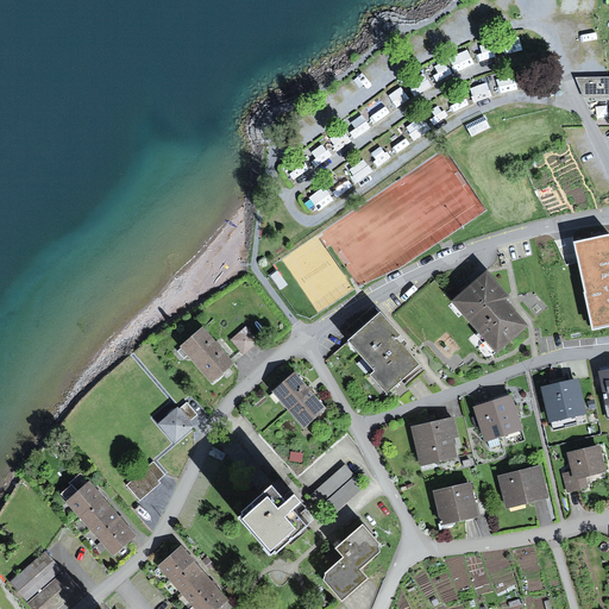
[(608,79),(590,79),(576,80),(584,100),(608,100),(608,79)]
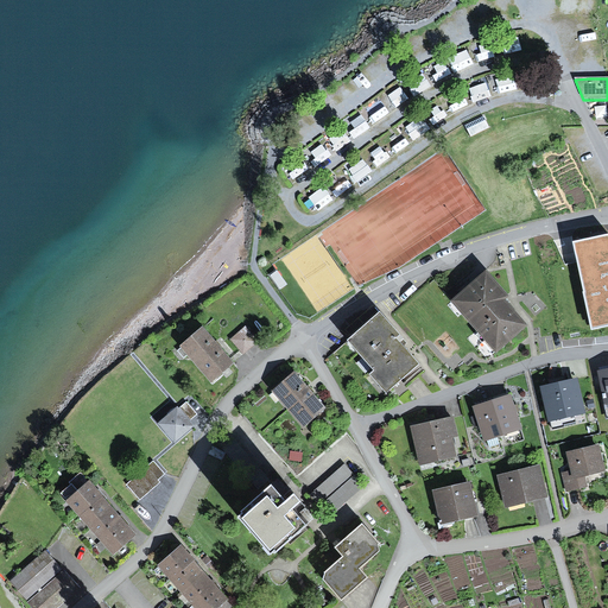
[(483,121),(474,126),(476,133),(487,128),(483,121)]
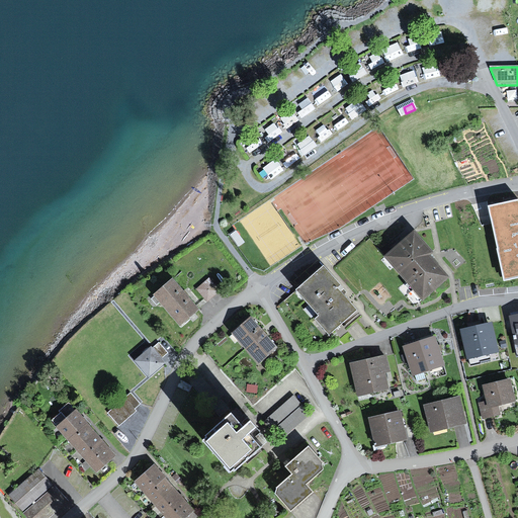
[(274,139),(284,132),(277,121),(267,128),(274,139)]
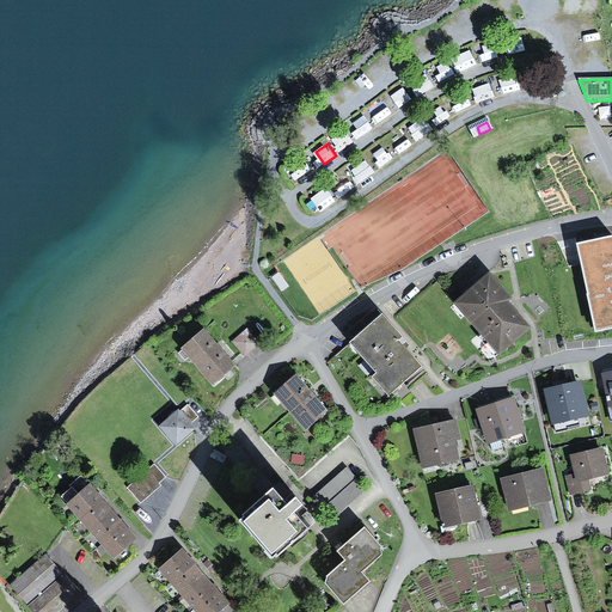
[(369,159),(353,166),(360,182),(375,173),(369,159)]
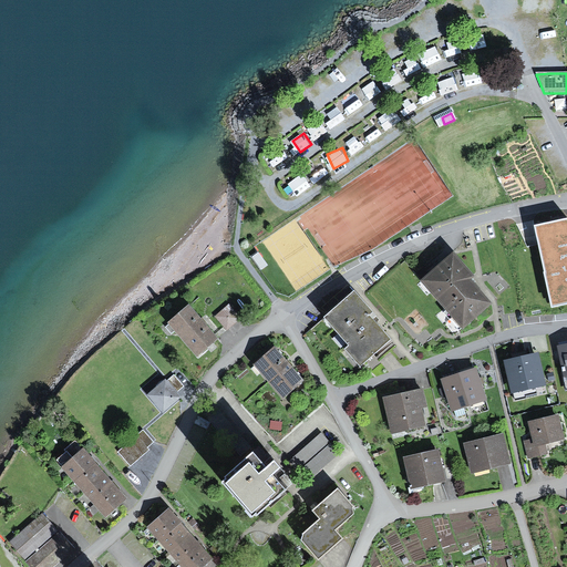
[(322,161),(308,171),(317,182),(330,172),(322,161)]
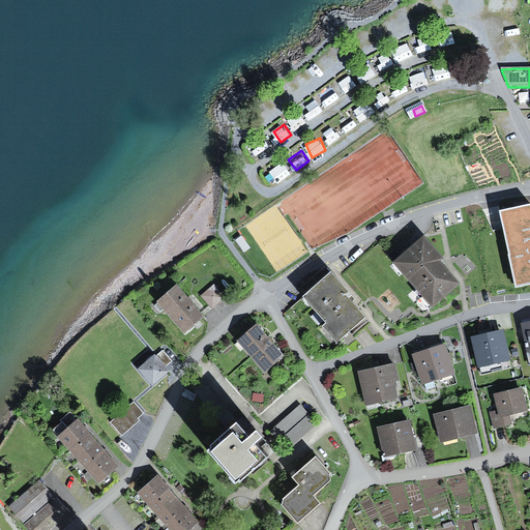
[(277,183),(292,173),(285,163),(270,173),(277,183)]
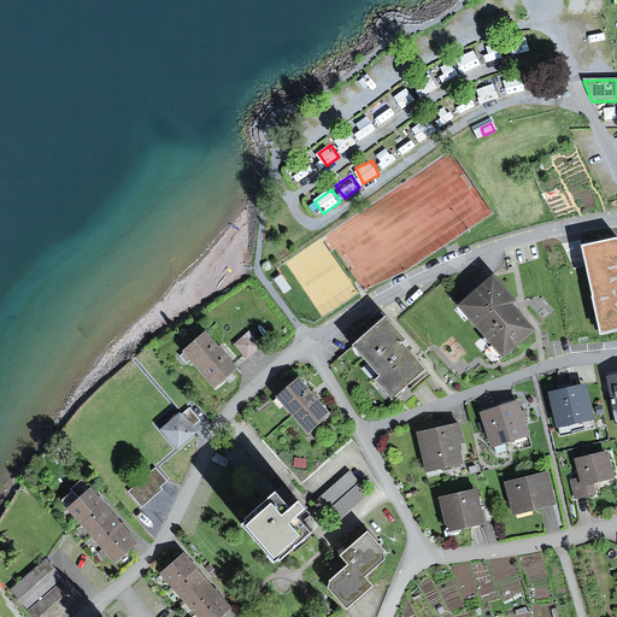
[(616,248),(562,258),(565,288),(616,280),(616,248)]
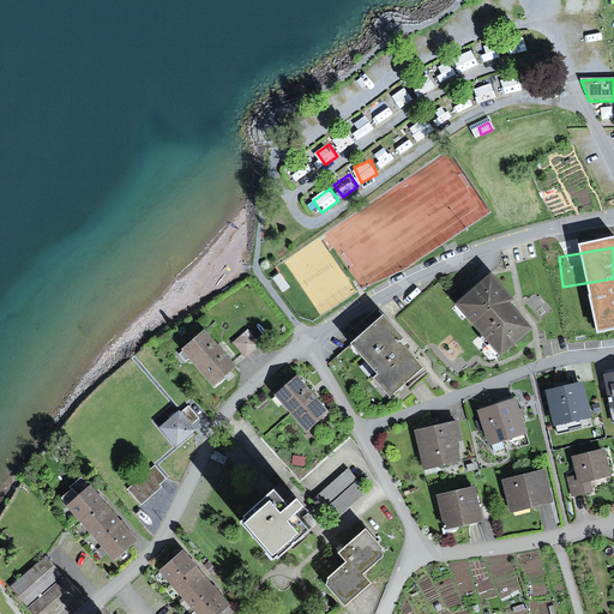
[(492,272),(456,304),(501,356),(534,329),(511,302),(515,299),(492,272)]
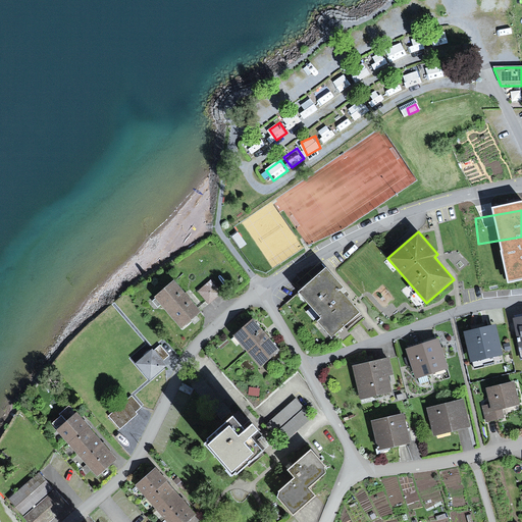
[(332,269),(306,292),(325,314),(320,318),(338,340),(367,315),(348,293),(351,291),(332,269)]
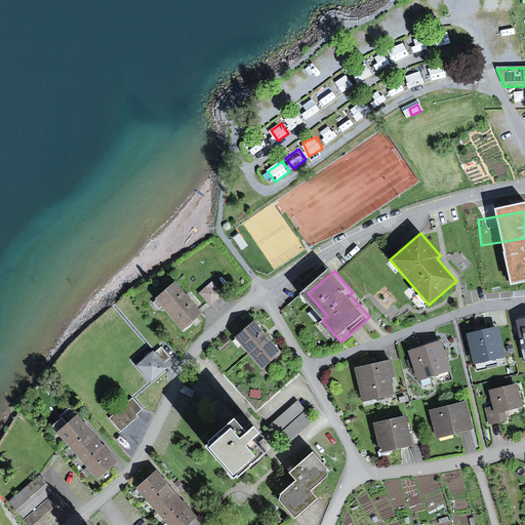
[(213,279),(201,290),(212,304),(226,293),(213,279)]
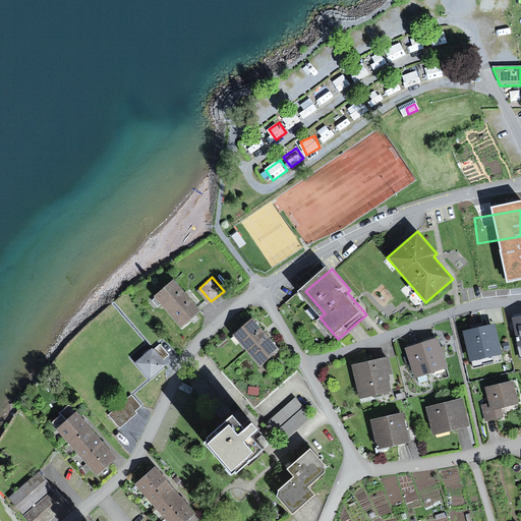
[(177,283),(157,300),(183,333),(205,314),(177,283)]
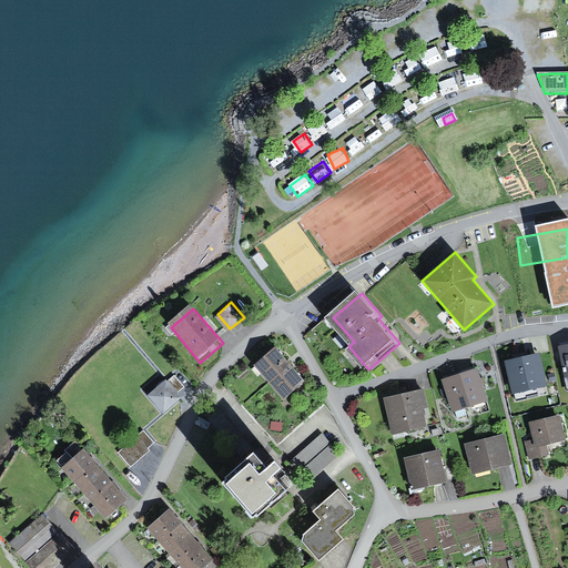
[(295,363),(281,346),(257,365),(272,382),(295,363)]
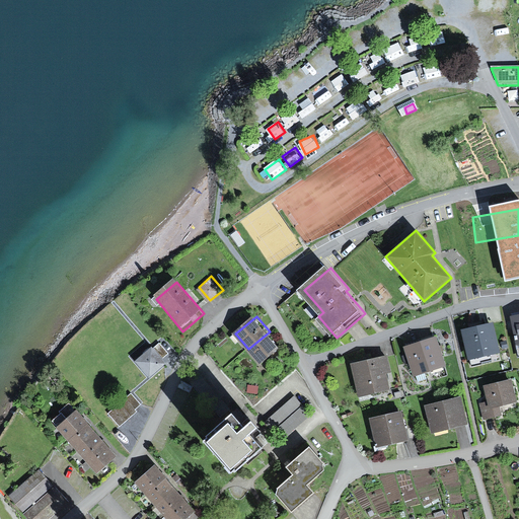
[(498,325),(466,331),(472,358),(503,352),(498,325)]
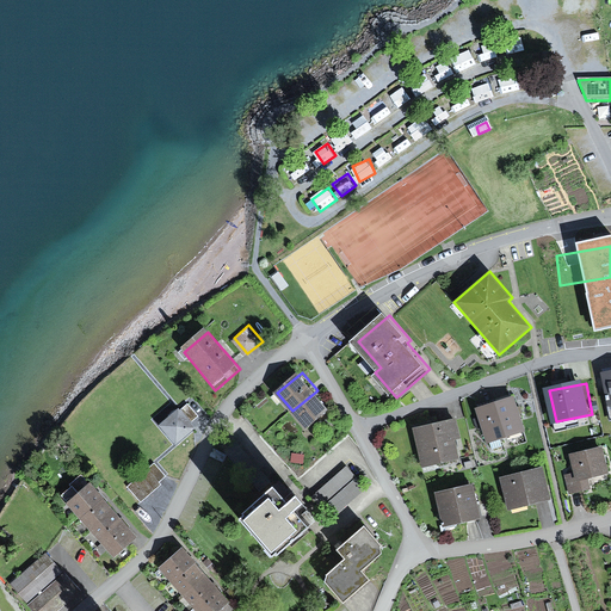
[(333,408),(318,390),(292,411),(308,429),(333,408)]
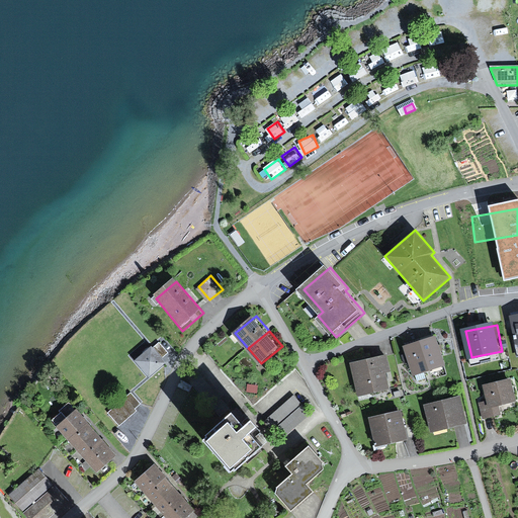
[(436,339),(406,347),(414,376),(445,368),(436,339)]
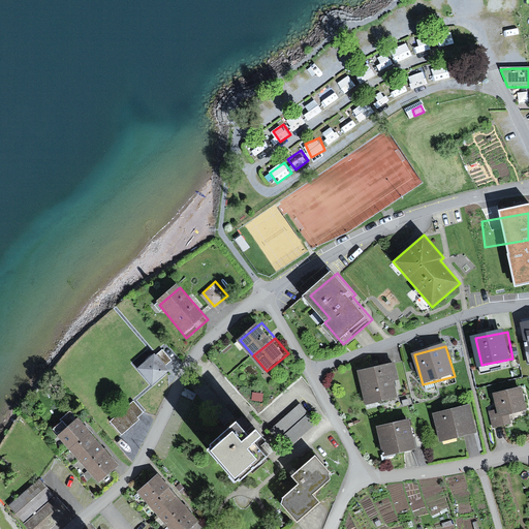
[(157,355),(139,370),(155,389),(172,373),(157,355)]
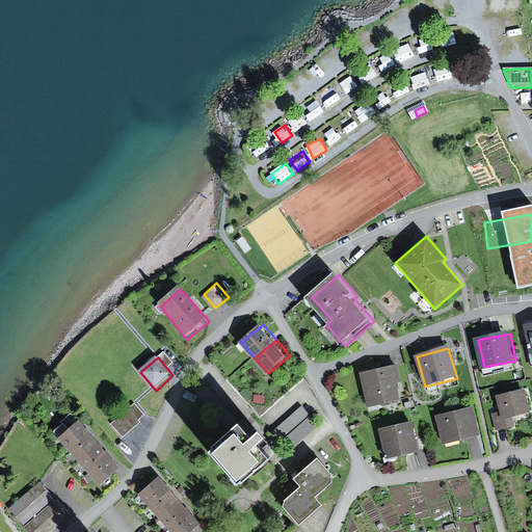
[(400,365),(360,374),(368,406),(408,396),(400,365)]
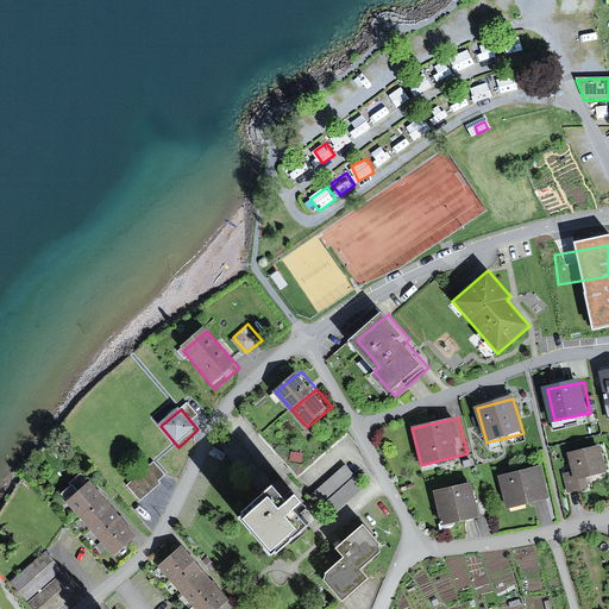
[(608,469),(603,446),(570,454),(575,472),(565,475),(570,493),(591,488),(589,477),(608,472),(608,469)]
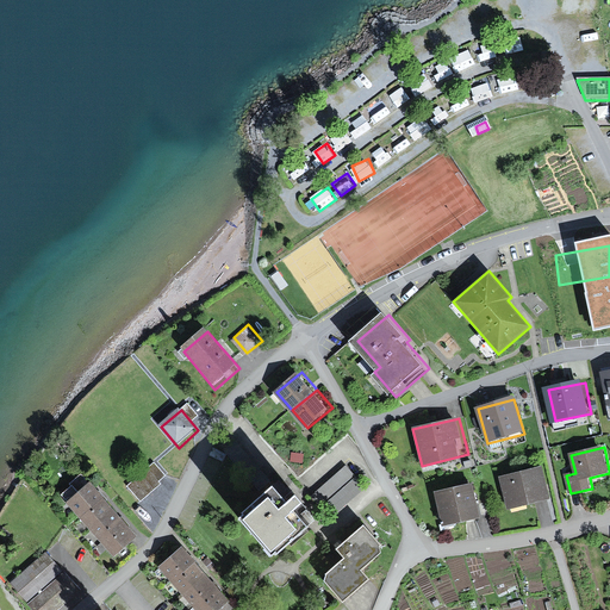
[(167,473),(156,460),(128,484),(142,500),(163,483),(160,478),(167,473)]
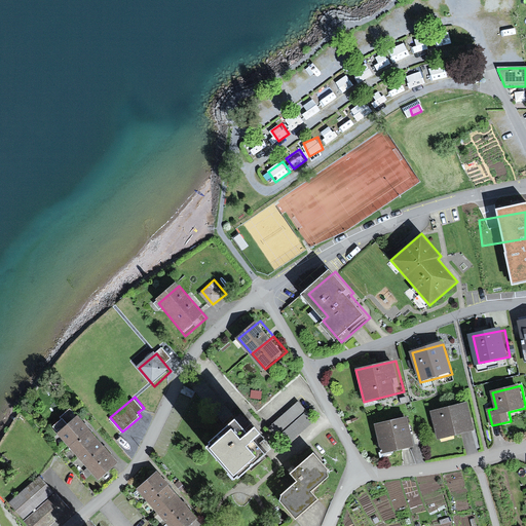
[(271,425),(279,435),(286,429),(289,434),(311,413),(300,400),(271,425)]
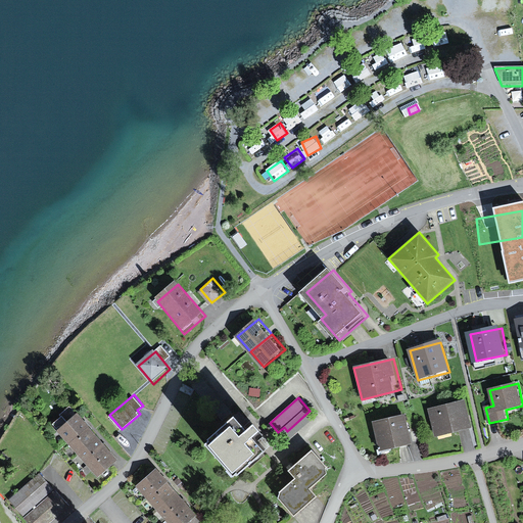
[(467,401),(431,411),(437,436),(473,427),(467,401)]
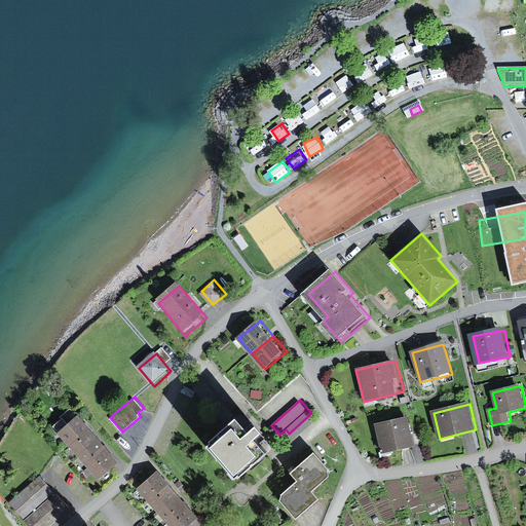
[(90,426),(81,415),(63,429),(73,442),(90,426)]
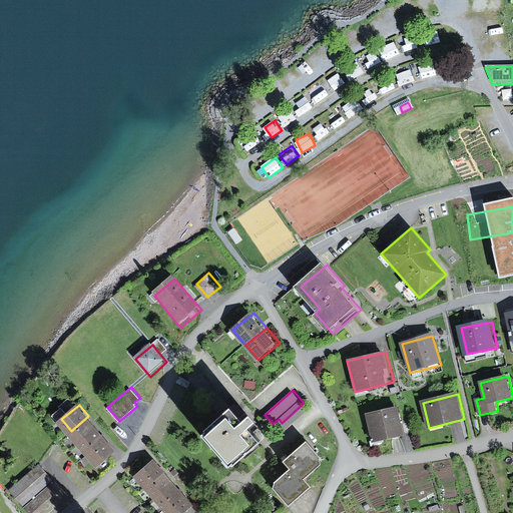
[(400,407),(369,416),(376,442),(407,434),(400,407)]
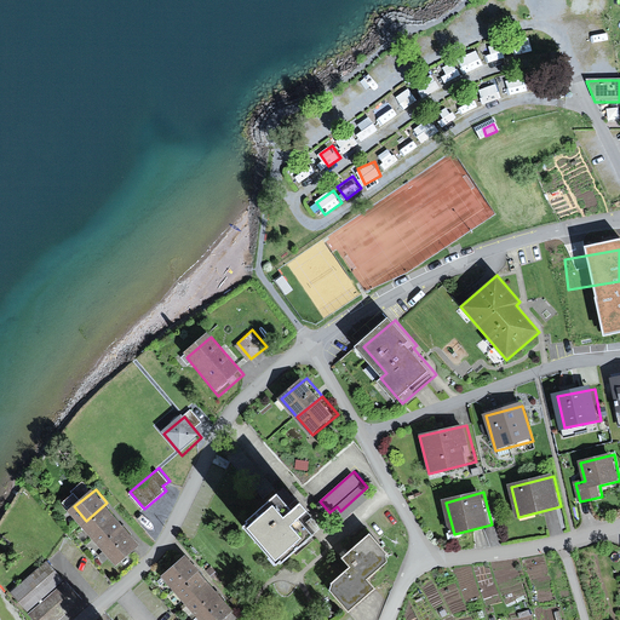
[(276,493),(246,521),(247,523),(242,527),(276,566),(280,562),(282,563),(313,535),(299,518),(308,511),(299,503),(291,510),(276,493)]
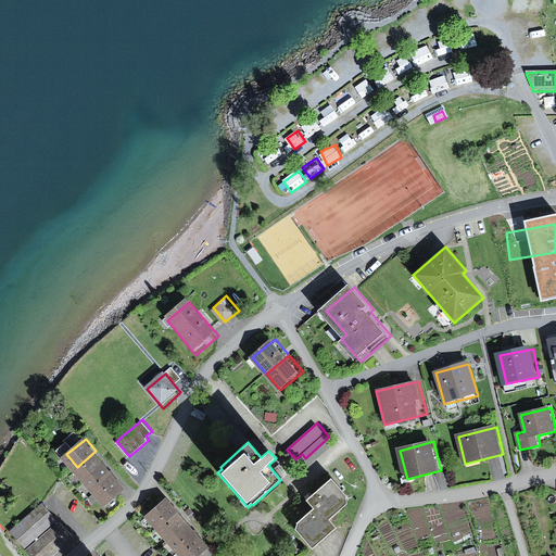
[(105,463),(96,451),(77,467),(87,479),(105,463)]
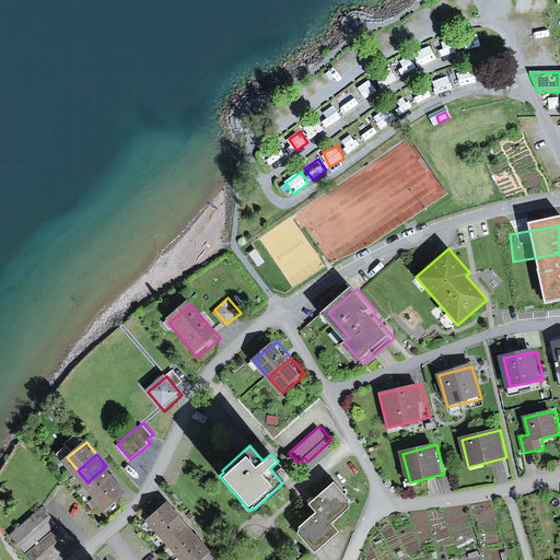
[(116,478),(106,466),(88,482),(98,494),(116,478)]
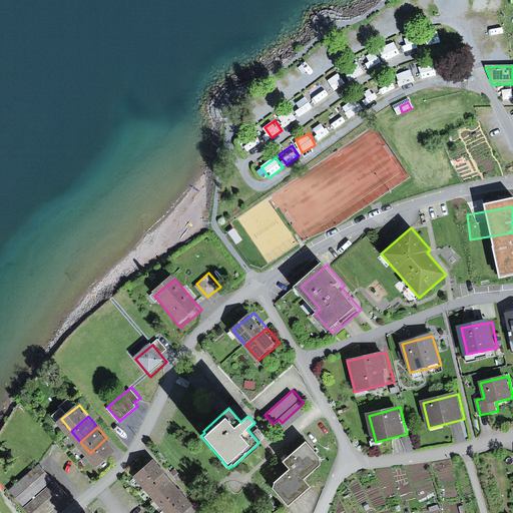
[(116,449),(106,438),(90,453),(100,465),(116,449)]
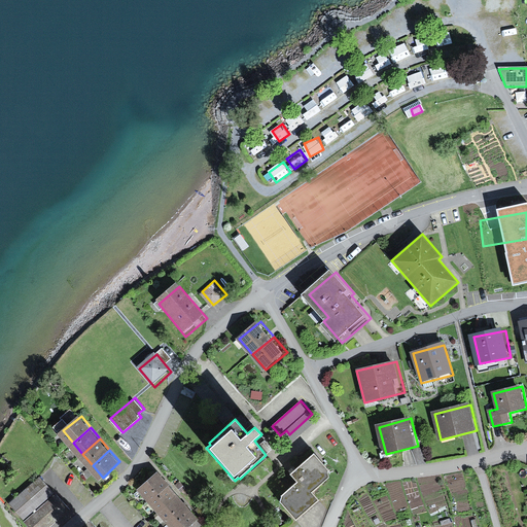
[(315,450),(291,471),(297,479),(283,493),(276,499),(297,523),(324,498),(317,490),(336,472),(315,450)]
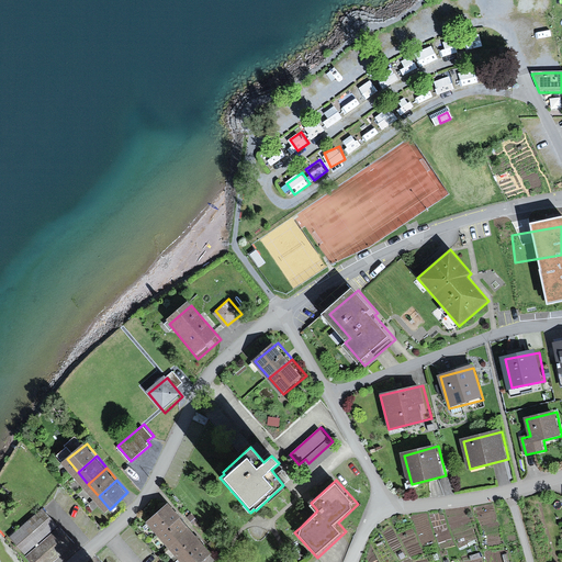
[(180,515),(169,503),(150,519),(161,531),(180,515)]
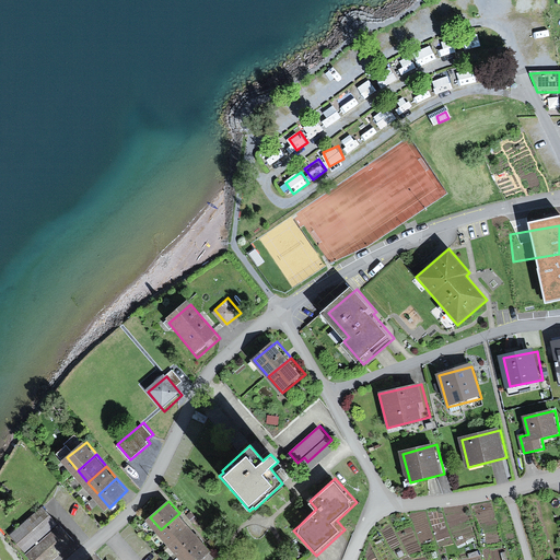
[(51,559),(76,540),(44,504),(12,533),(36,559),(51,559)]
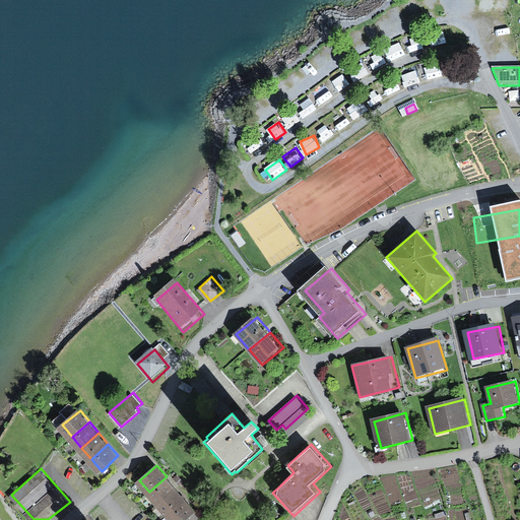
[(177,488),(167,476),(149,492),(159,503),(177,488)]
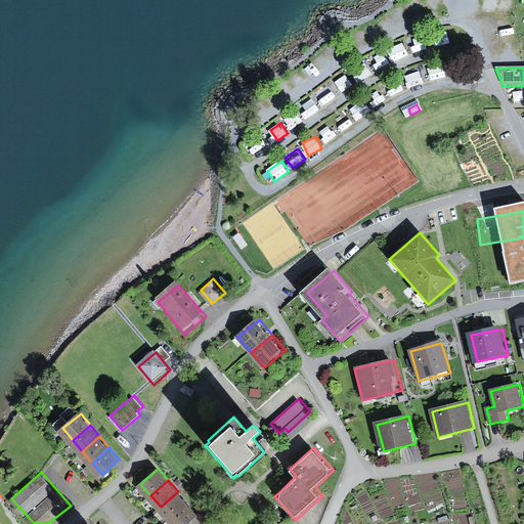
[(188,503),(178,491),(161,507),(171,518),(188,503)]
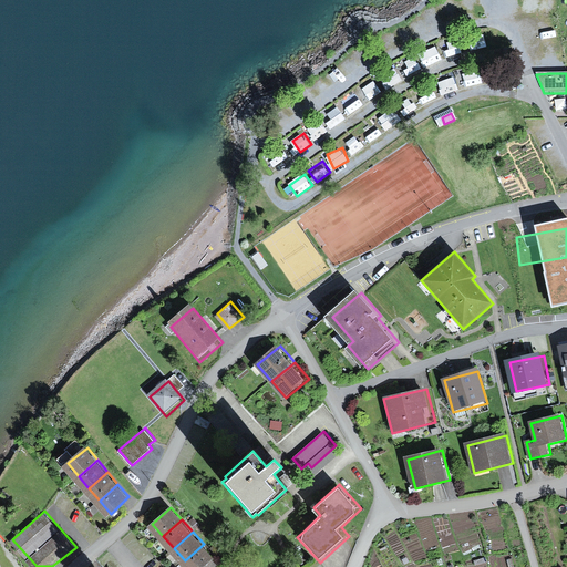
[(202,566),(215,556),(204,544),(185,560),(189,566),(202,566)]
